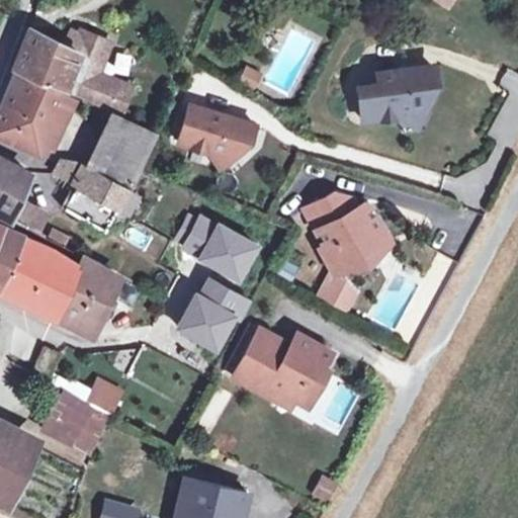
[(12,69),(14,70),(60,88),(64,90),(116,113),(130,84),(101,71),(114,40),(82,25),(78,34),(70,30),(63,45),(29,27),(12,69)]
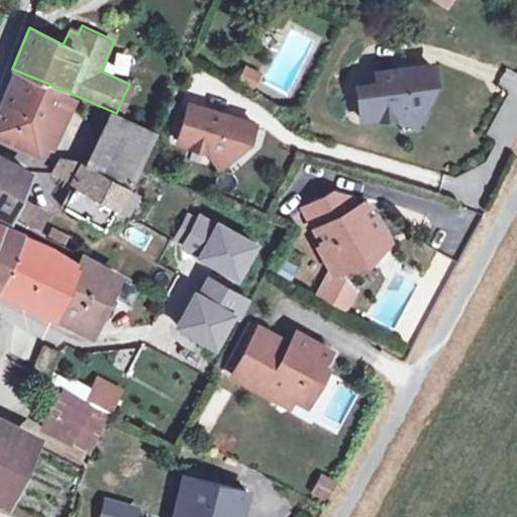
[(392,115),(420,111),(432,84),(429,65),(376,72),(377,83),(355,86),(360,120),(392,115)]
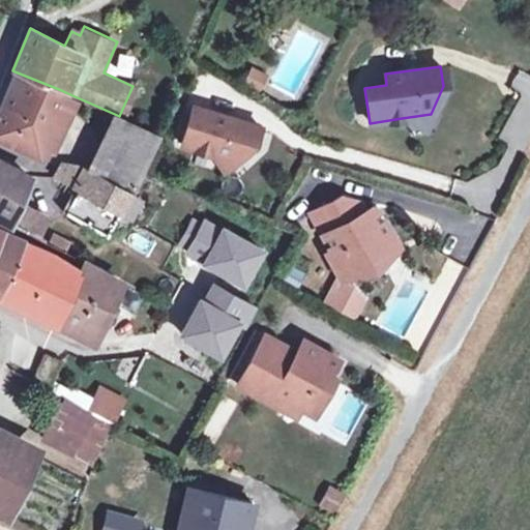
[(262,74),(248,67),(240,84),(255,91),(262,74)]
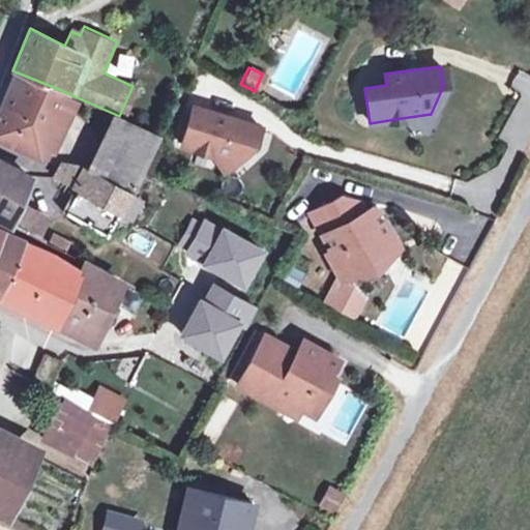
[(15,71),(3,102),(50,125),(65,92),(61,90),(15,71)]
